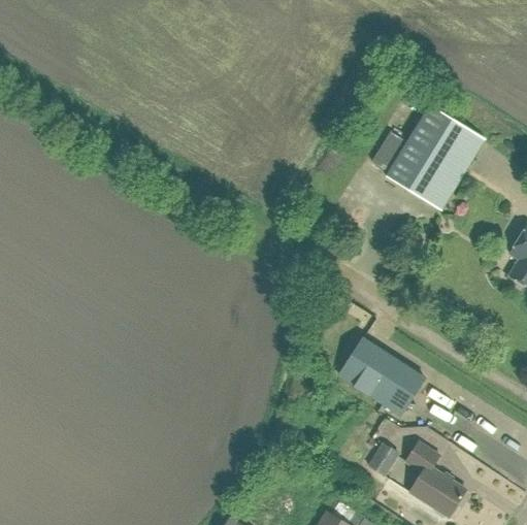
[(442,209),(486,138),(430,103),(406,140),(391,131),(371,162),(388,171),(386,174),(442,209)]
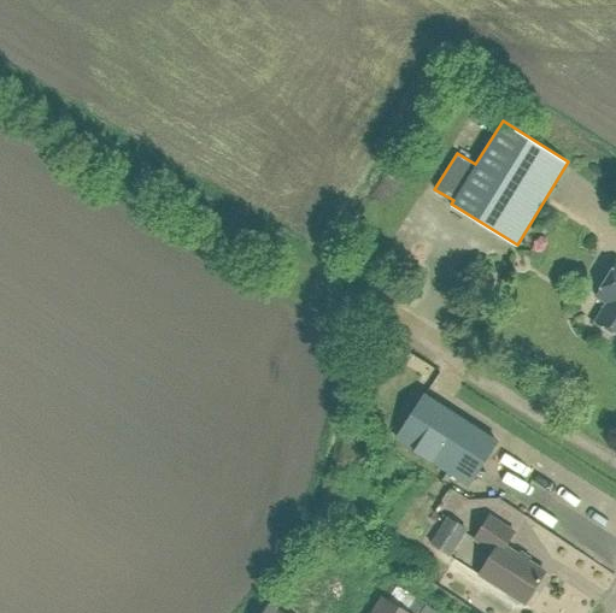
[(615,259),(594,294),(605,301),(594,319),(615,332),(615,259)]
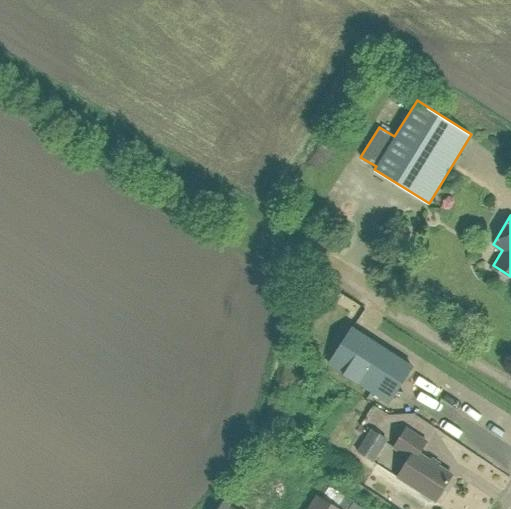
[(387,406),(413,365),(350,325),(324,366),(387,406)]
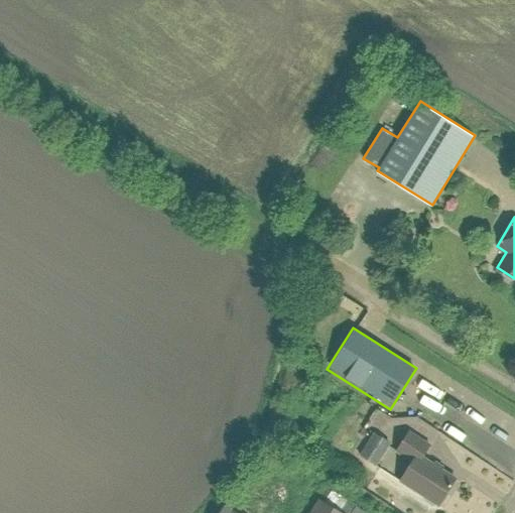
[(444,417),(437,427),(458,439),(464,429),(444,417)]
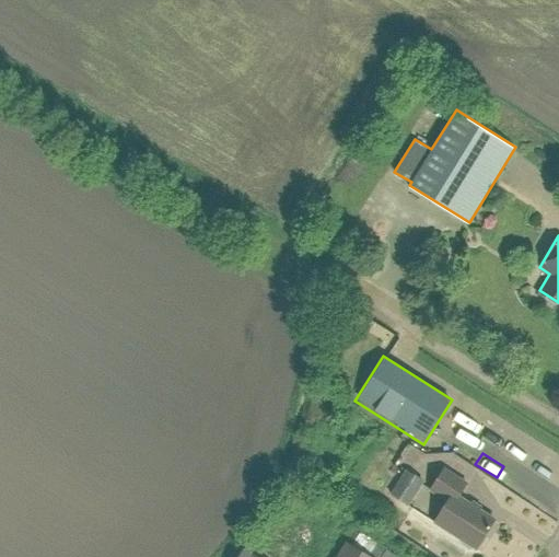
[(408,505),(423,479),(405,467),(389,492),(408,505)]
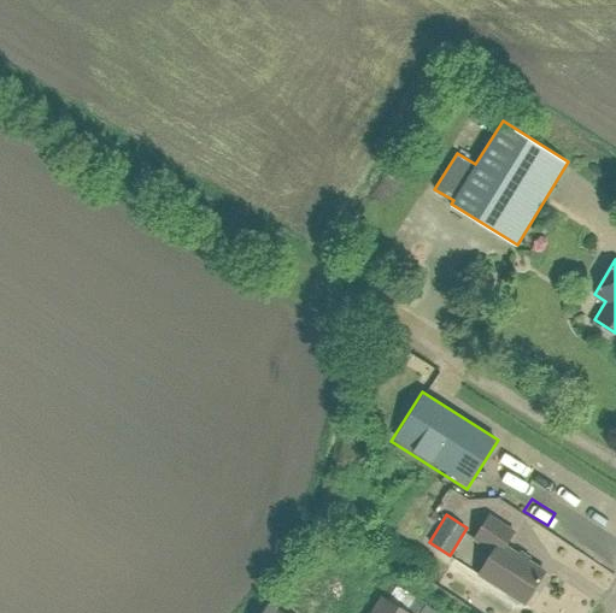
[(515,553),(504,546),(514,531),(486,514),(473,536),(492,549),(477,572),(524,601),(544,570),(527,560),(529,555),(517,548),(515,553)]
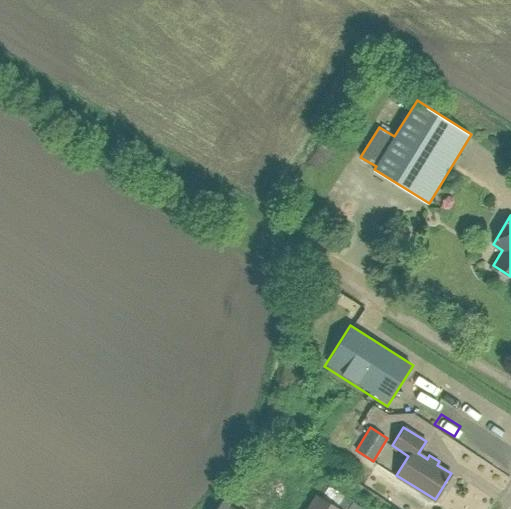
[(305,508),(341,508),(315,493),(305,508)]
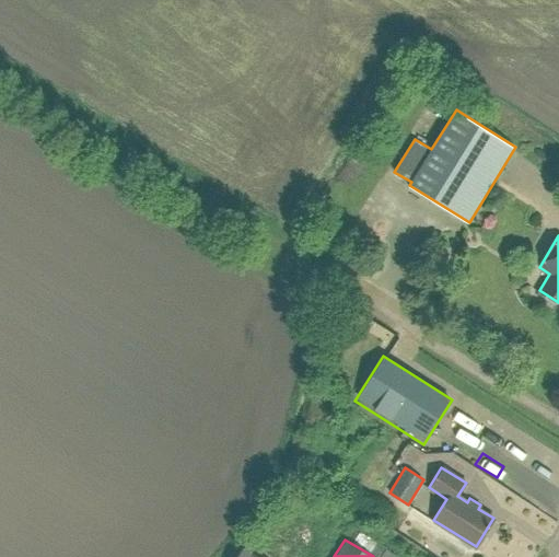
[(261,556),(253,550),(255,547),(246,542),(235,556),(261,556)]
